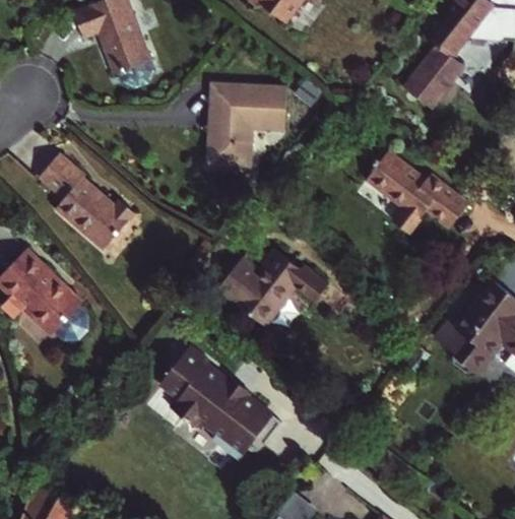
[(97,0),(73,9),(84,37),(99,30),(106,28),(111,42),(104,44),(115,74),(152,60),(129,0),(97,0)]
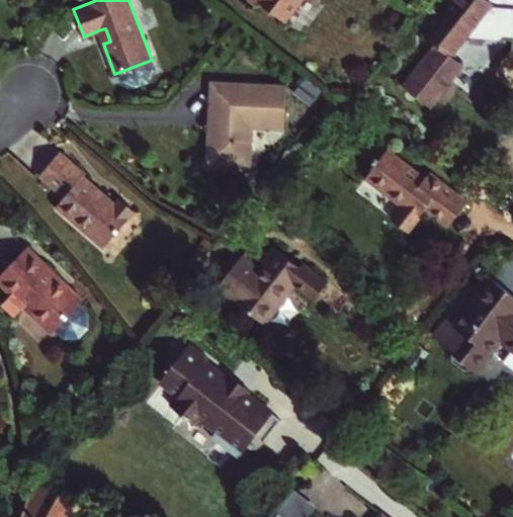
[(245,0),(255,7),(258,3),(284,23),(302,0),(312,0),(245,0)]
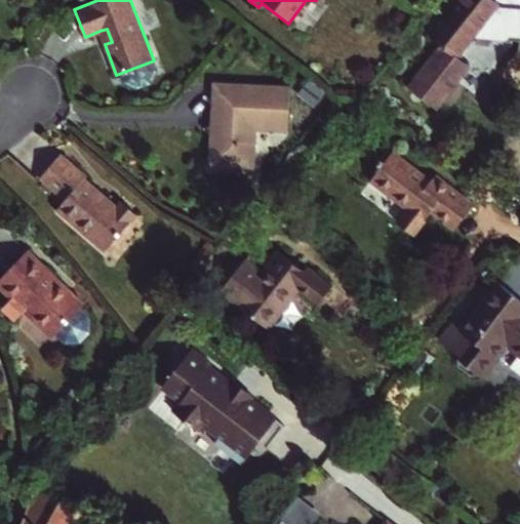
[(439,45),(406,87),(434,109),(466,69),(464,64),(454,56),(471,35),(502,37),(506,32),(519,34),(519,27),(519,15),(519,0),(502,0),(502,1),(496,0),(457,0),(429,38),(439,45)]
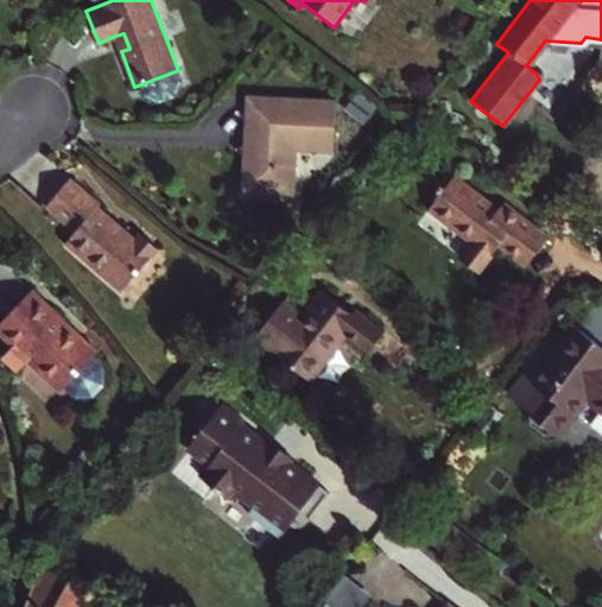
[(115,36),(121,51),(130,49),(124,33),(115,36)]
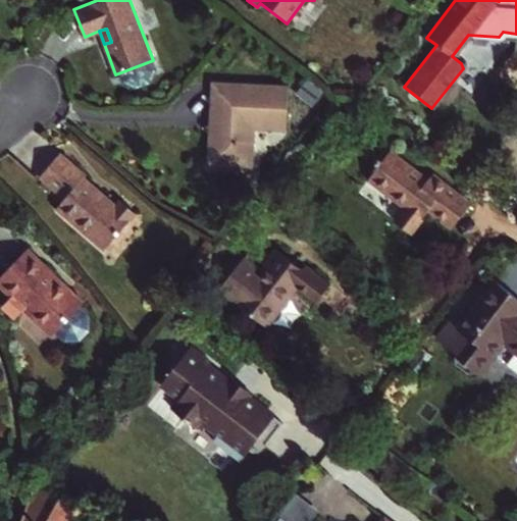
[(286,88),(210,81),(207,115),(210,116),(217,116),(216,125),(210,124),(207,161),(246,164),(249,125),(282,128),(286,88)]
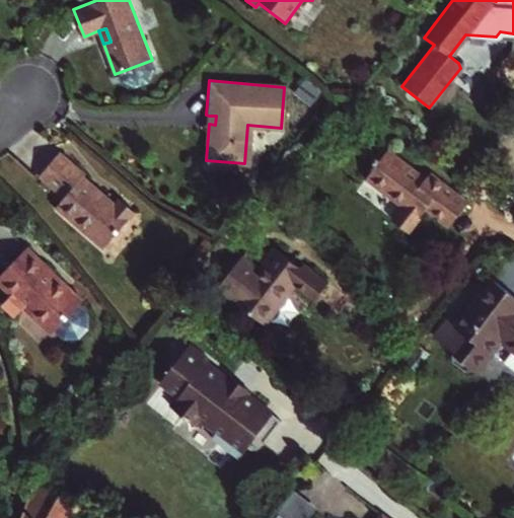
[(79,174),(82,170),(58,150),(38,173),(62,195),(54,205),(100,245),(132,209),(118,197),(113,202),(79,174)]
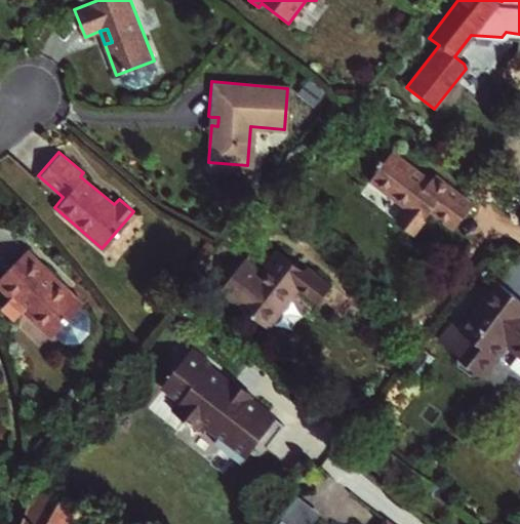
[(432,176),(428,182),(390,153),(383,163),(380,160),(375,165),(378,168),(368,182),(406,210),(397,222),(413,234),(429,213),(451,231),(471,206),(432,176)]
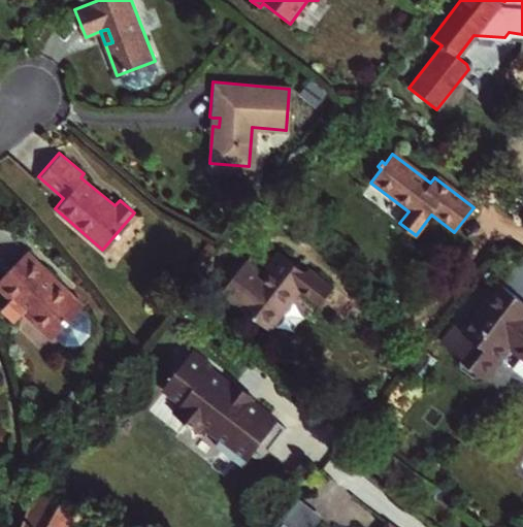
[(85,308),(27,256),(0,285),(0,291),(13,302),(4,314),(17,324),(26,314),(55,340),(58,337),(67,346),(83,344),(92,333),(92,319),(83,310),(85,308)]
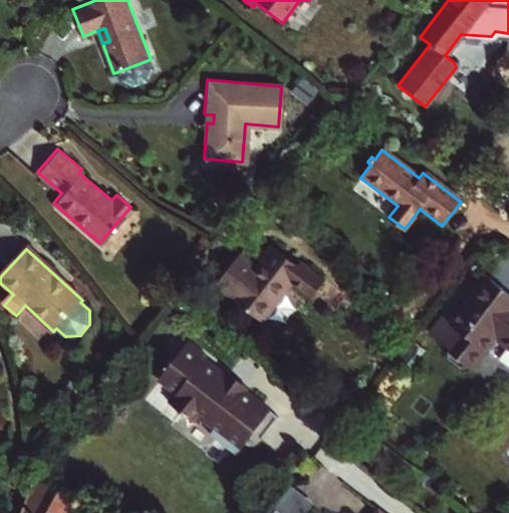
[(300,268),(296,273),(268,251),(226,303),(260,329),(290,290),(309,305),(323,288),(300,268)]
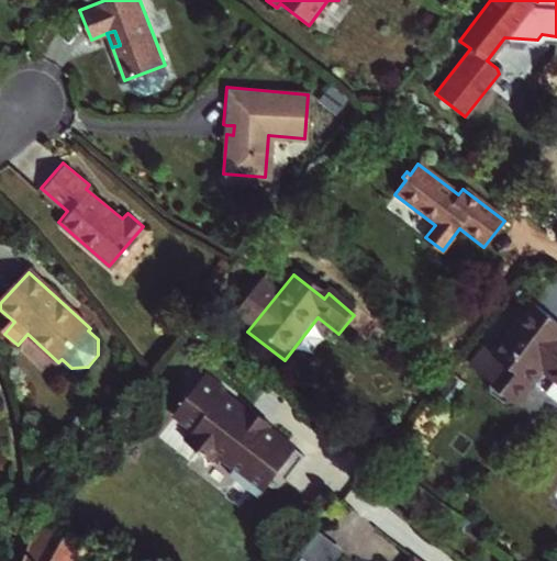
[(556,388),(556,324),(533,305),(522,320),(514,314),(500,333),(508,339),(491,360),(498,366),(483,384),(487,393),(504,406),(514,408),(541,376),(556,388)]
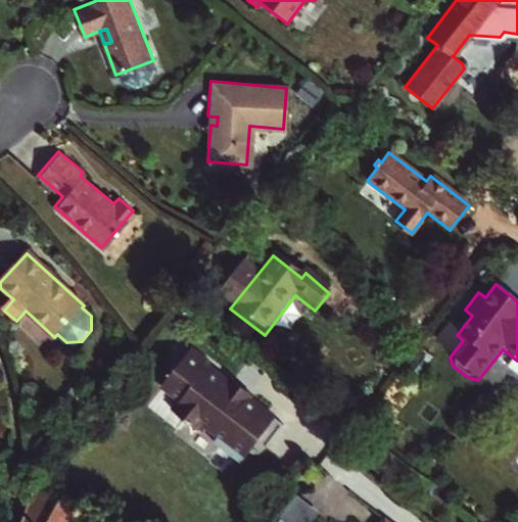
[(172,415),(189,428),(202,427),(220,440),(221,452),(236,464),(243,463),(250,455),(262,456),(283,429),(246,401),(249,397),(233,384),(229,388),(206,371),(209,367),(190,351),(160,389),(180,405),(172,415)]
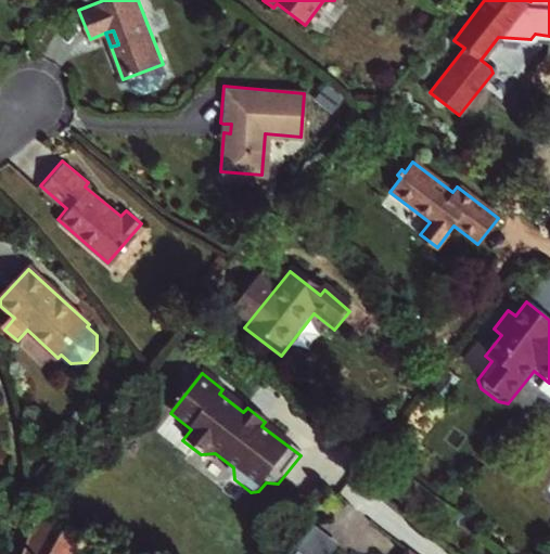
[(68,553),(75,544),(37,515),(22,553),(68,553)]
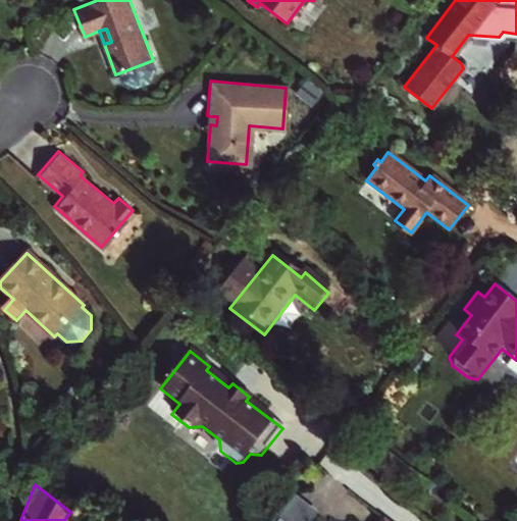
[(304,501),(288,520),(312,520),(319,512),(304,501)]
